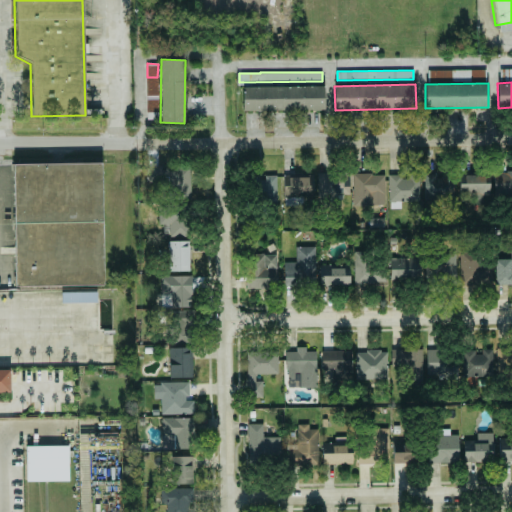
[(324,85),(242,87),(242,111),(324,110),(324,85)]
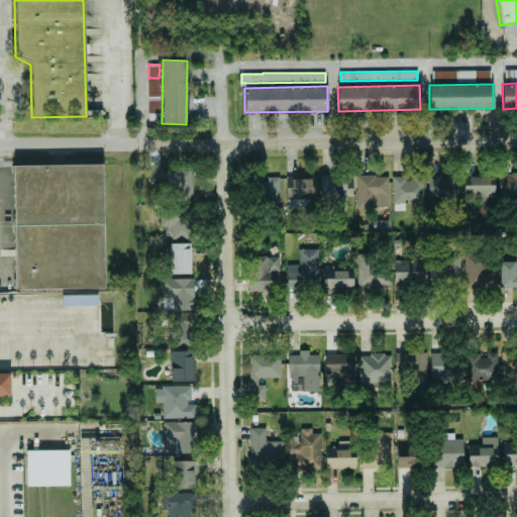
[(13,167),(99,164),(102,286),(11,290),(13,167)]
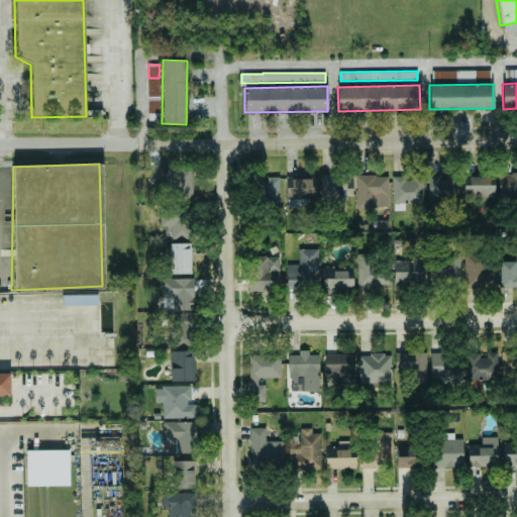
[(147,170),(147,187),(170,187),(170,200),(193,199),(192,169),(147,170)]
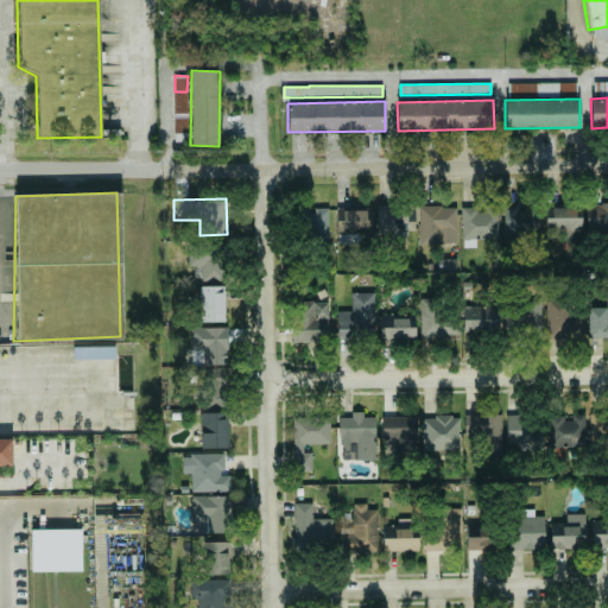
[(607,203),(587,203),(587,235),(607,235),(607,230),(607,229),(607,203)]
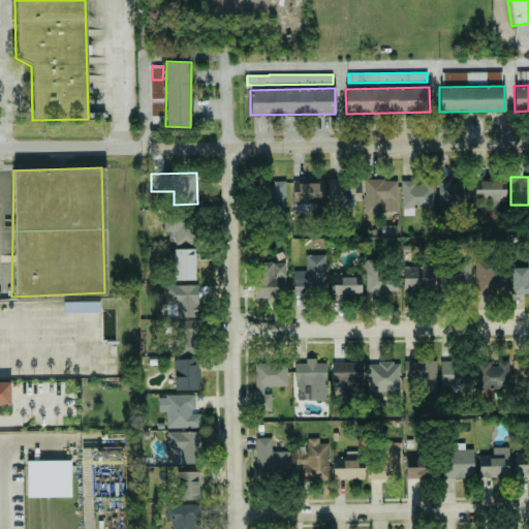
[(361,200),(362,190),(360,190),(360,179),(330,178),(329,223),(346,223),(346,200),(361,200)]
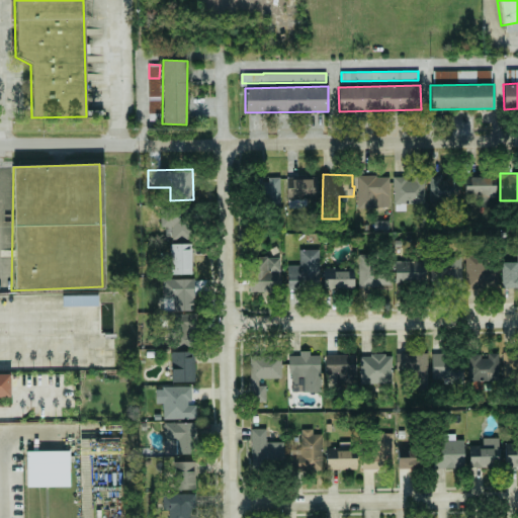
[(406,203),(424,203),(424,176),(413,175),(413,178),(394,178),(393,210),(406,210),(406,203)]
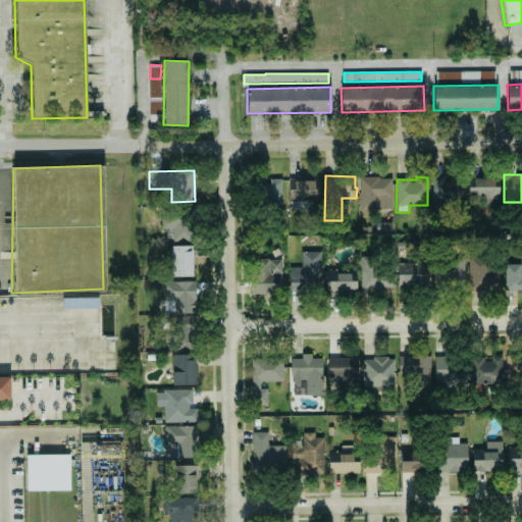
[(462,203),(463,179),(445,178),(445,176),(433,176),(432,202),(462,203)]
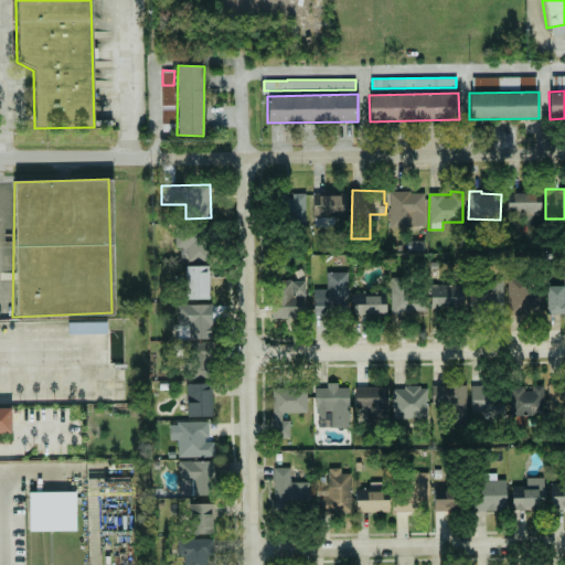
[(390,227),(424,227),(425,192),(391,192),(390,227)]
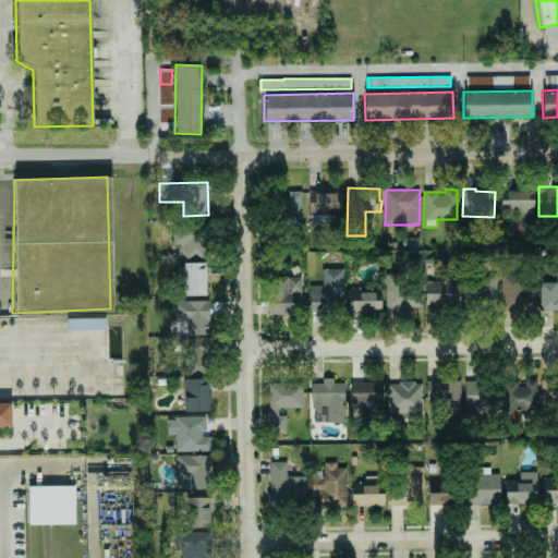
[(534,213),(533,190),(500,191),(500,214),(534,213)]
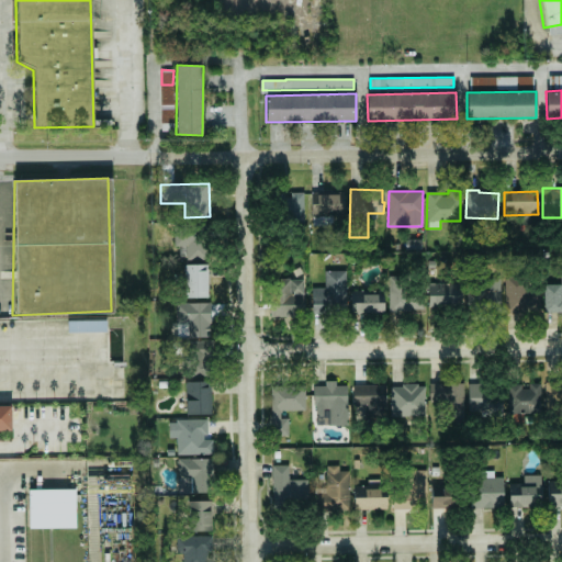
[(304,193),(284,193),(284,213),(303,213),(304,193)]
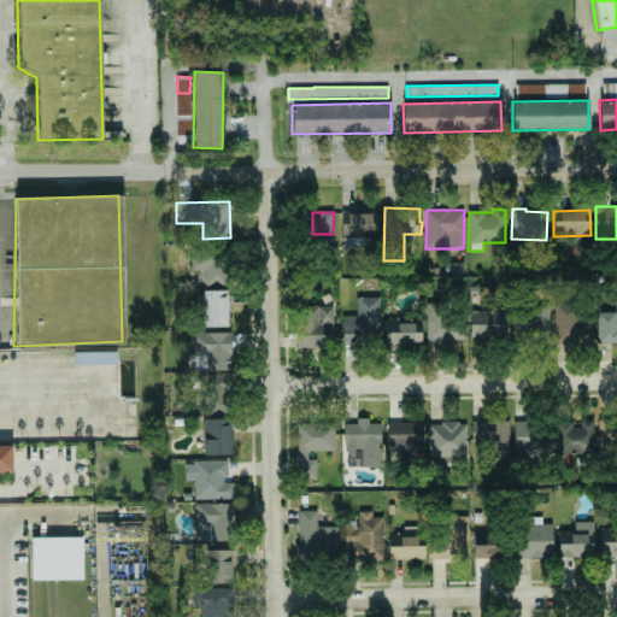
[(364,248),(364,236),(377,236),(377,212),(342,212),(341,247),(364,248)]
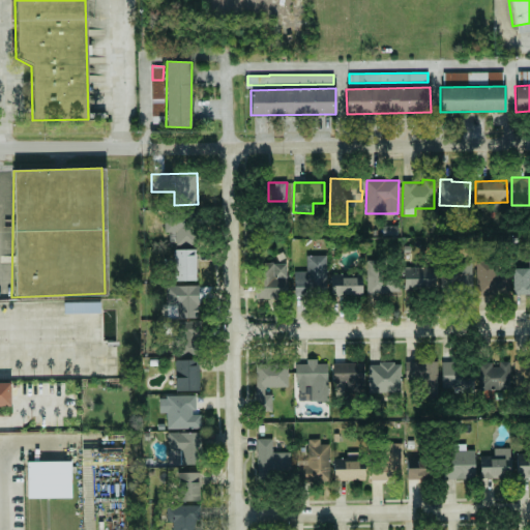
[(165,232),(176,232),(176,243),(195,244),(196,212),(165,211),(165,232)]
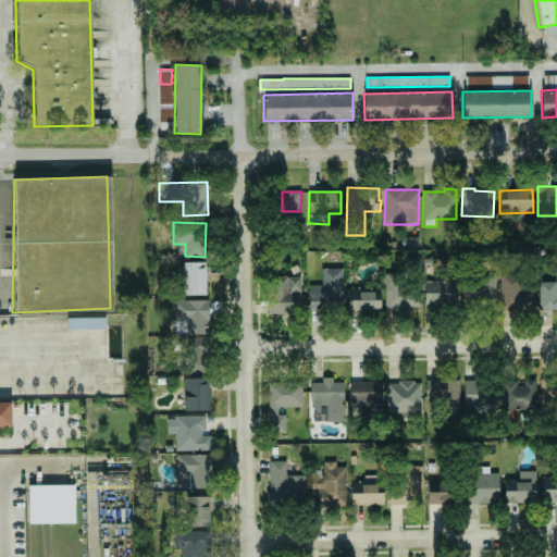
[(183,295),(206,295),(205,262),(183,262),(183,295)]
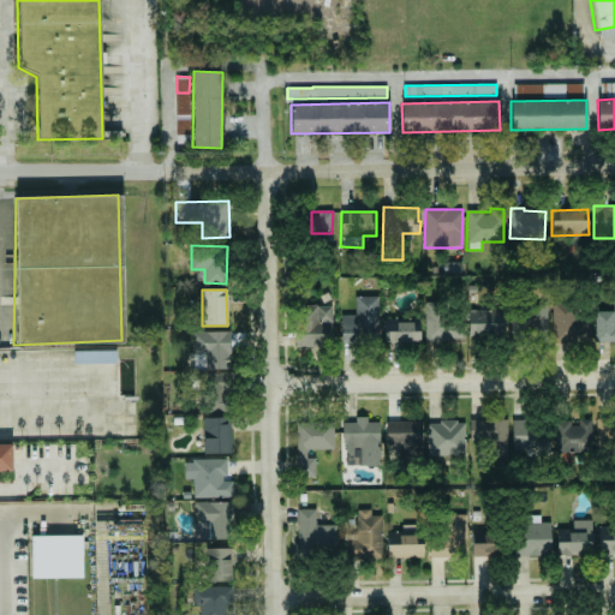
[(378,296),(356,296),(356,315),(341,315),(340,344),(378,344),(378,296)]
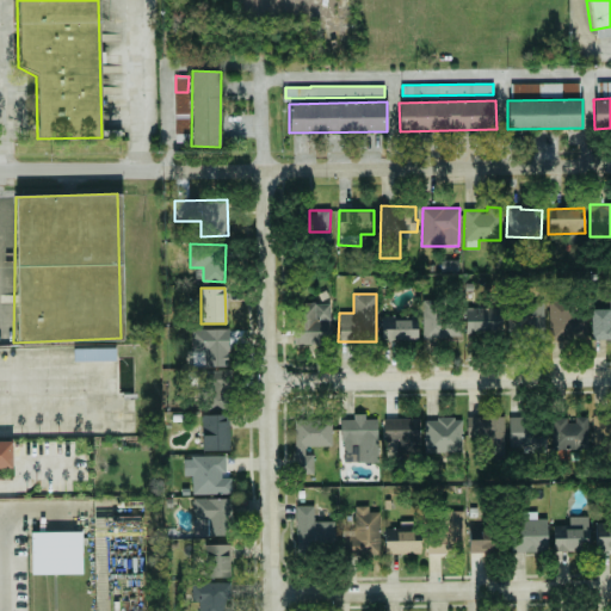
[(591,340),(610,339),(610,295),(610,308),(590,309),(591,340)]
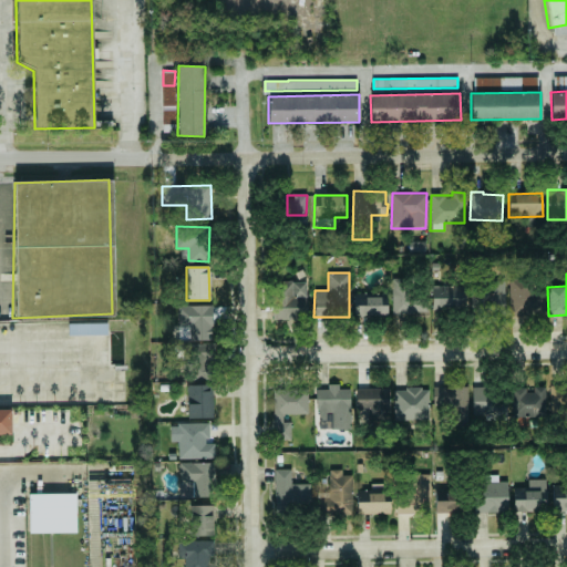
[(391,315),(425,316),(425,295),(414,295),(415,279),(392,278),(391,315)]
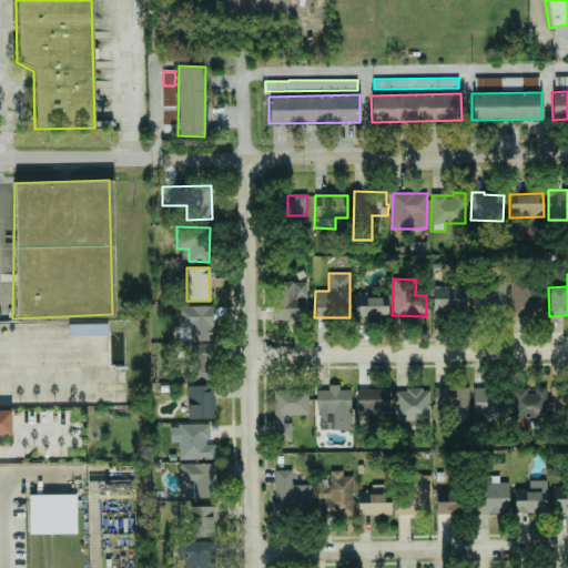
[(509,315),(545,316),(546,291),(534,291),(534,279),(510,279),(509,315)]
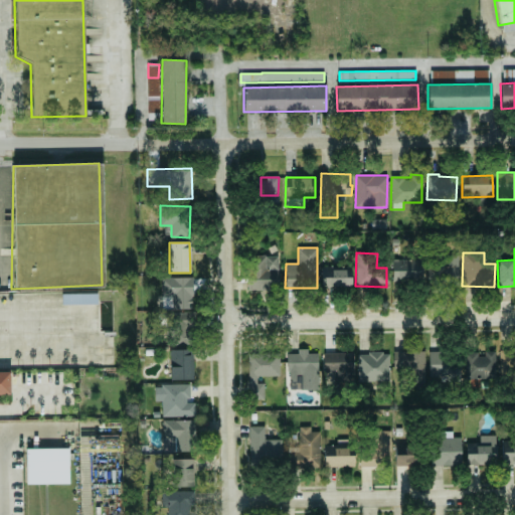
[(459,255),(437,254),(436,283),(458,284),(459,255)]
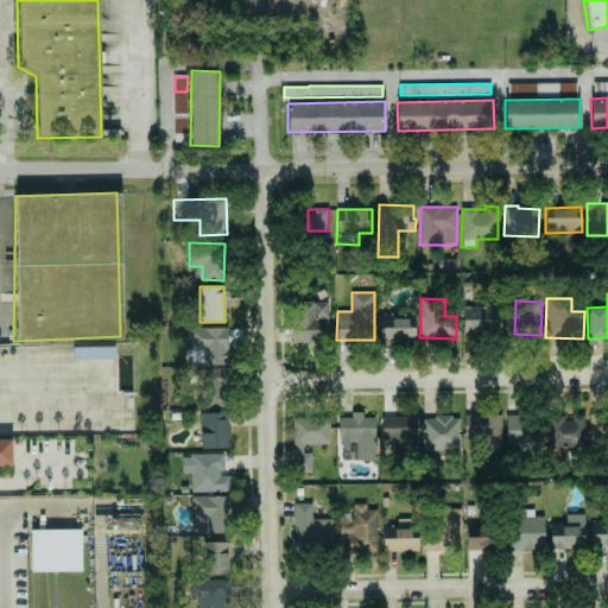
[(329,302),(297,302),(296,336),(328,337),(329,302)]
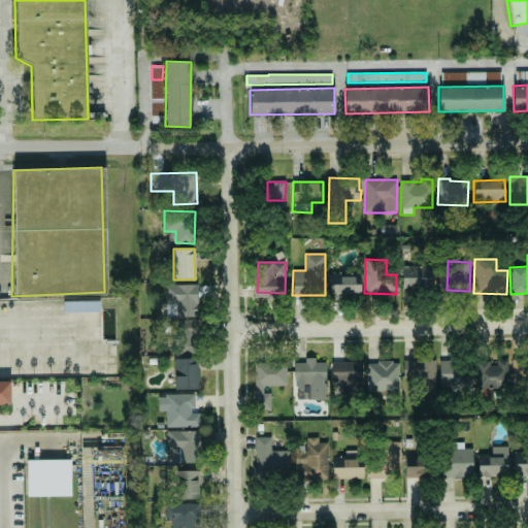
[(402,289),(433,287),(432,265),(402,266),(402,289)]
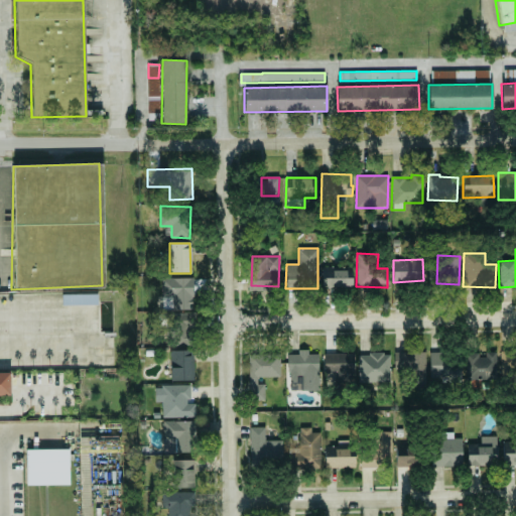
[(353,287),(353,268),(321,269),(321,287),(353,287)]
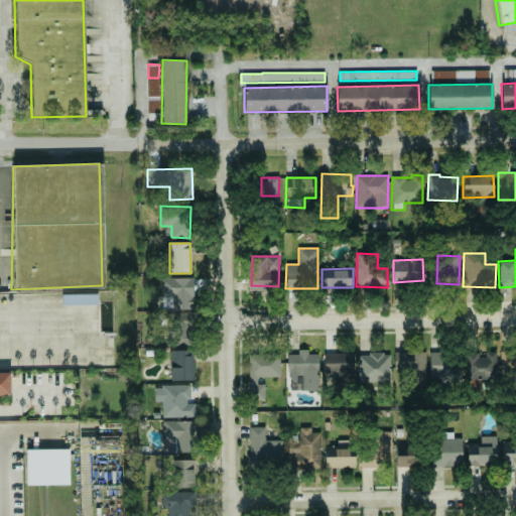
[(288,355),(289,391),(319,390),(318,354),(308,354),(308,350),(298,350),(298,354),(288,355)]
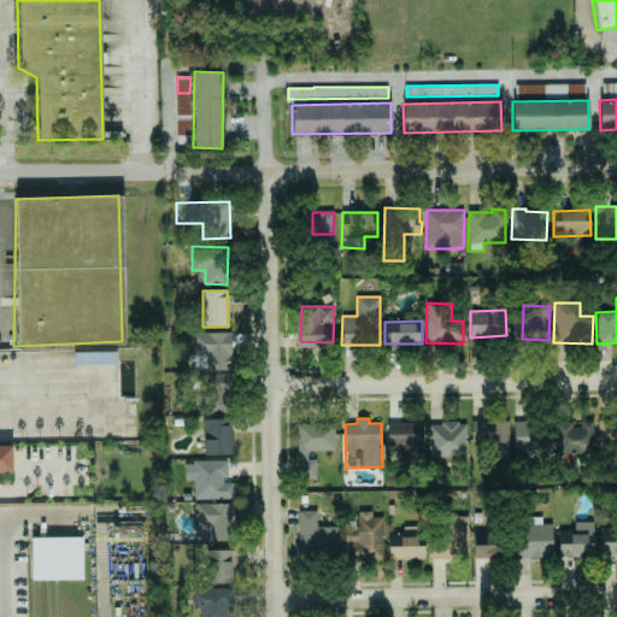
[(616,418),(598,419),(598,451),(616,451),(616,444),(616,442),(616,418)]
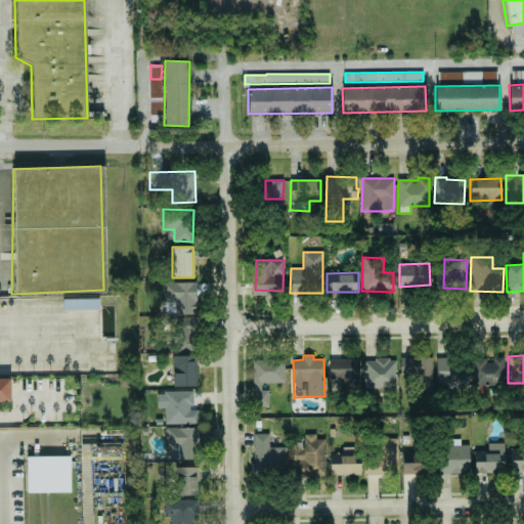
[(184,356),(173,356),(174,386),(193,386),(193,361),(184,362),(184,356)]
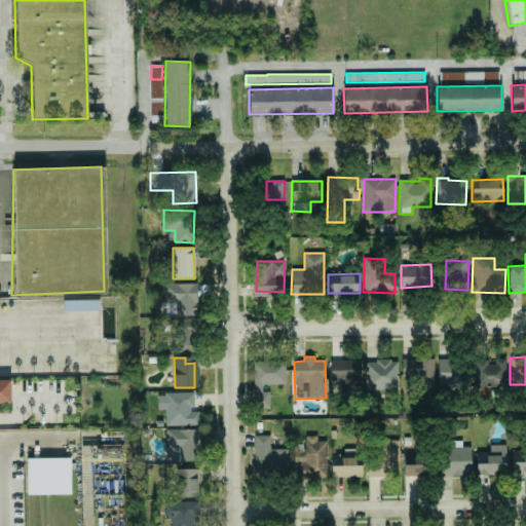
[(438,359),(438,387),(468,387),(468,358),(438,359)]
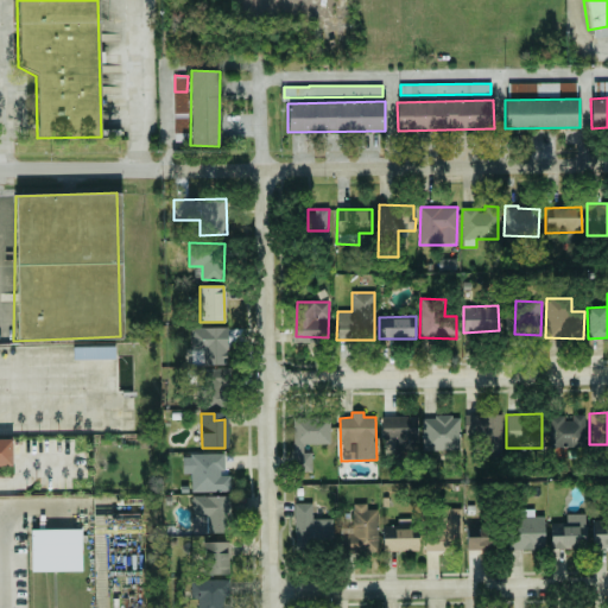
[(501,415),(464,415),(464,436),(481,436),(480,458),(501,458),(501,415)]
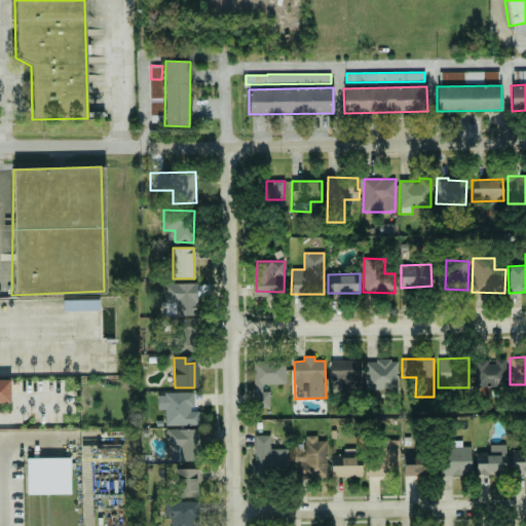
[(331,360),(330,380),(341,380),(341,386),(361,386),(362,361),(331,360)]
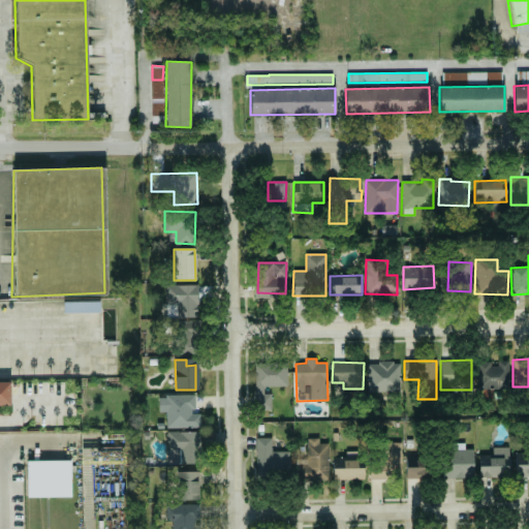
[(368,393),(400,392),(400,362),(367,363),(368,393)]
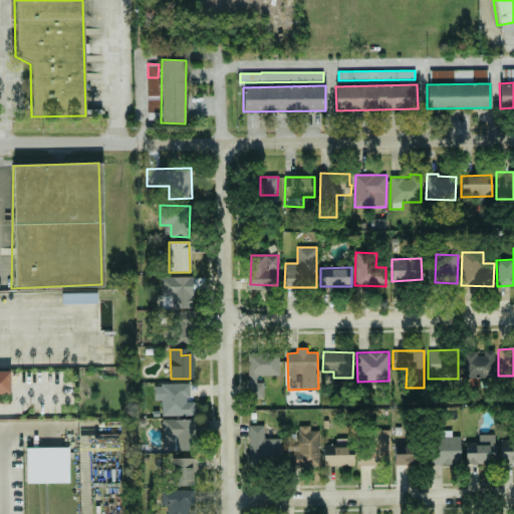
[(494,351),(469,352),(469,376),(495,376),(494,351)]
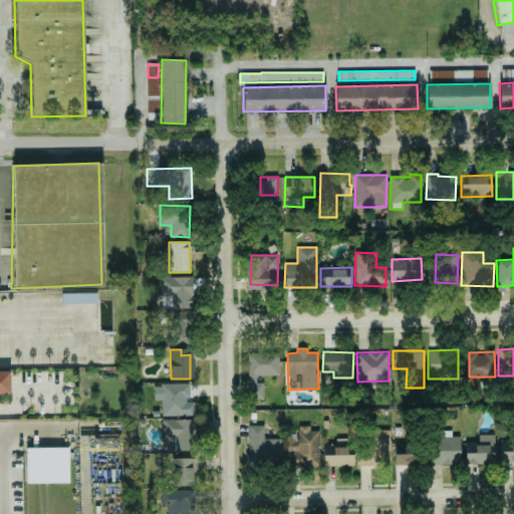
[(248,352),(248,398),(264,399),(264,382),(256,382),(256,375),(279,375),(279,352),(248,352)]
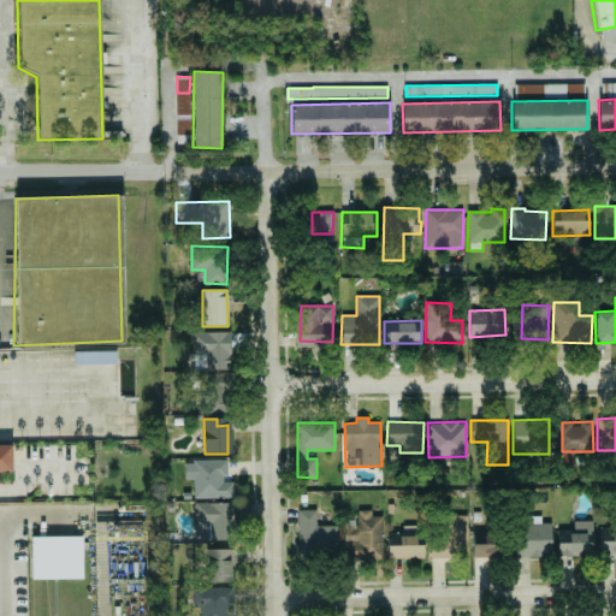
[(0,446),(11,446),(11,473),(0,473),(0,446)]
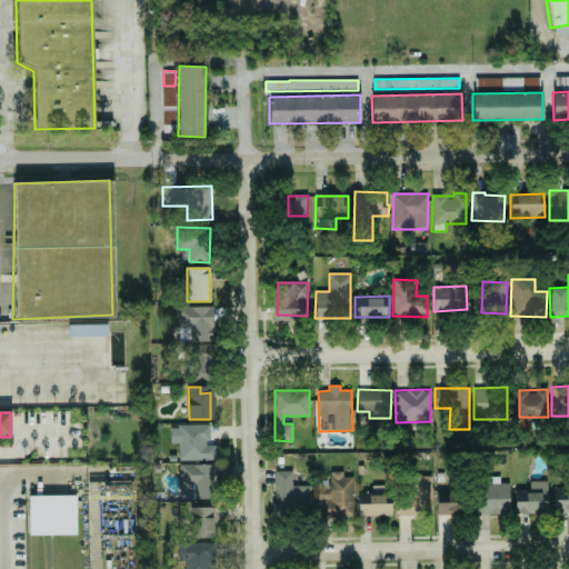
[(216,460),(215,442),(210,442),(210,425),(170,426),(171,443),(178,443),(179,460),(216,460)]
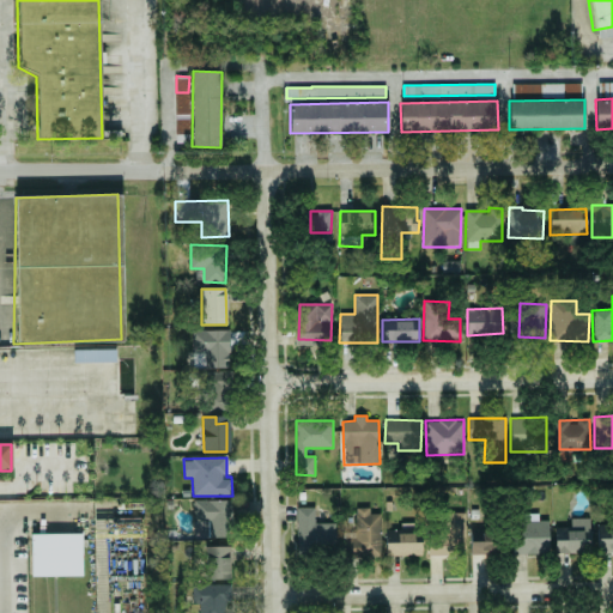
[(232,499),(193,501),(193,522),(208,522),(208,536),(226,536),(226,528),(232,528),(232,499)]
